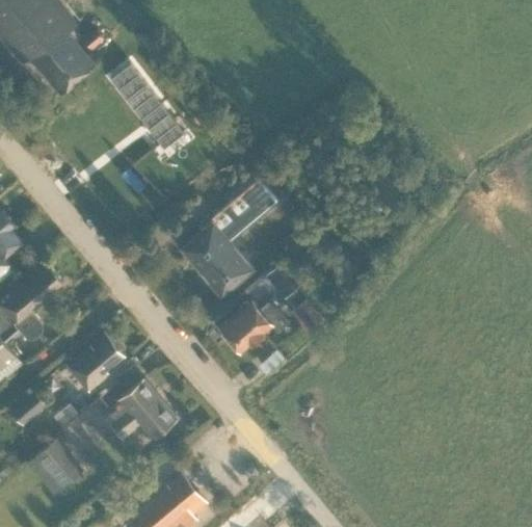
[(31,58),(61,95),(96,66),(69,34),(77,27),(54,0),(0,0),(0,40),(23,67),(31,58)]
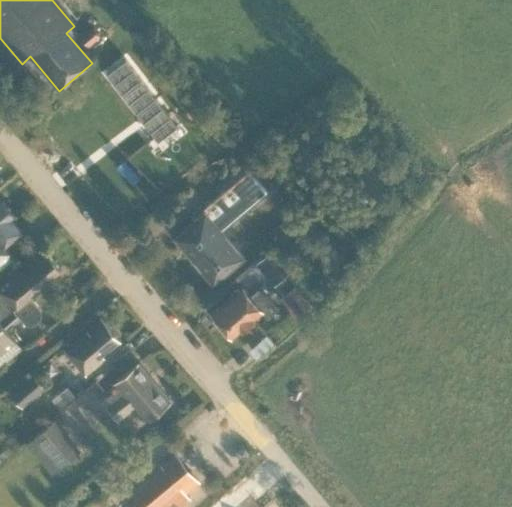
[(81,41),(88,49),(100,39),(93,31),(81,41)]
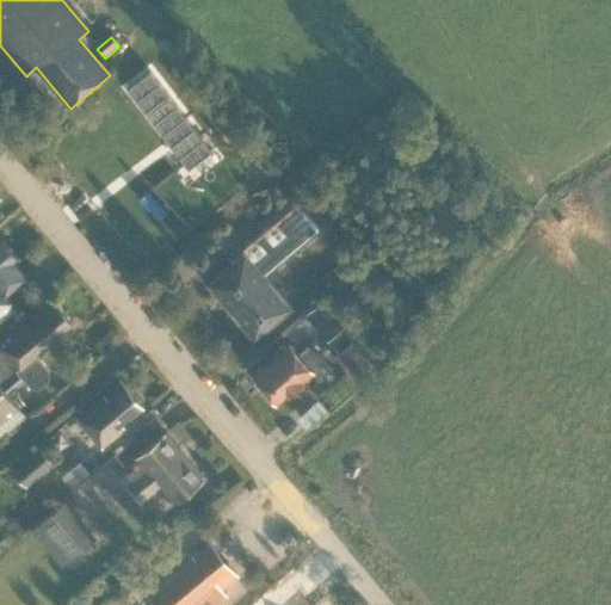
[(189,172),(211,154),(150,74),(128,91),(189,172)]
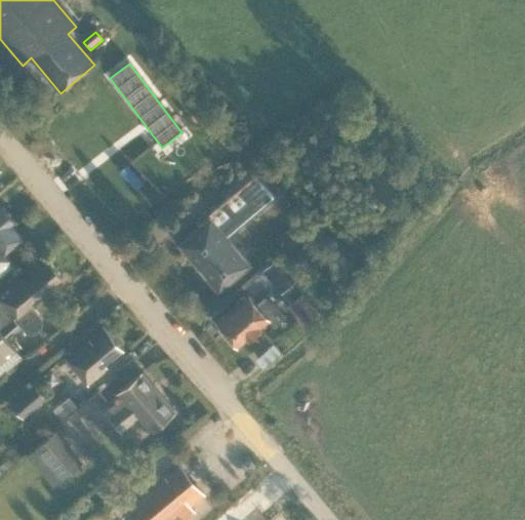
[(246,235),(240,240),(210,204),(193,220),(200,229),(179,246),(218,292),(250,267),(250,266),(263,255),(246,235)]
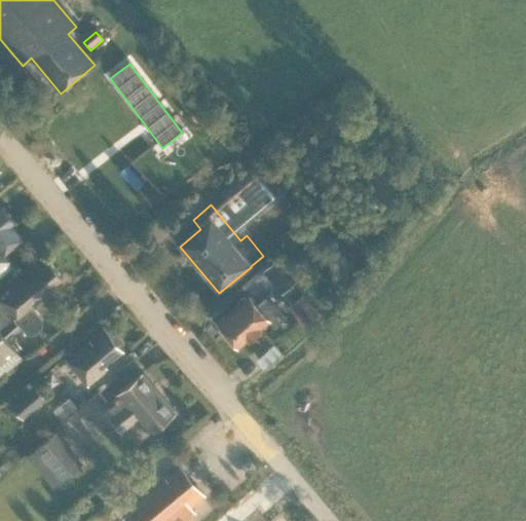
[(15,224),(3,210),(0,212),(0,273),(11,265),(12,264),(5,256),(23,242),(11,227),(15,224)]
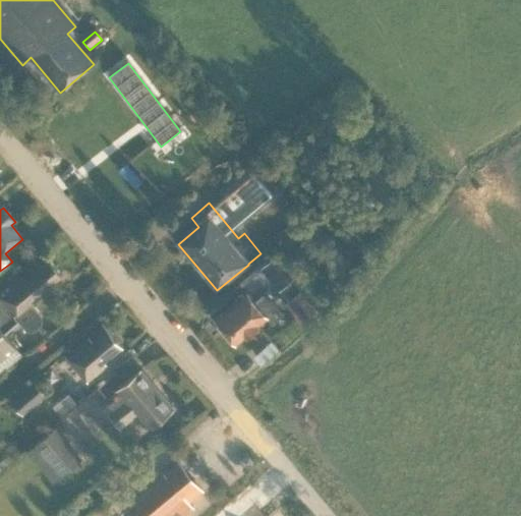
[(273,262),(263,270),(281,293),(292,285),(273,262)]
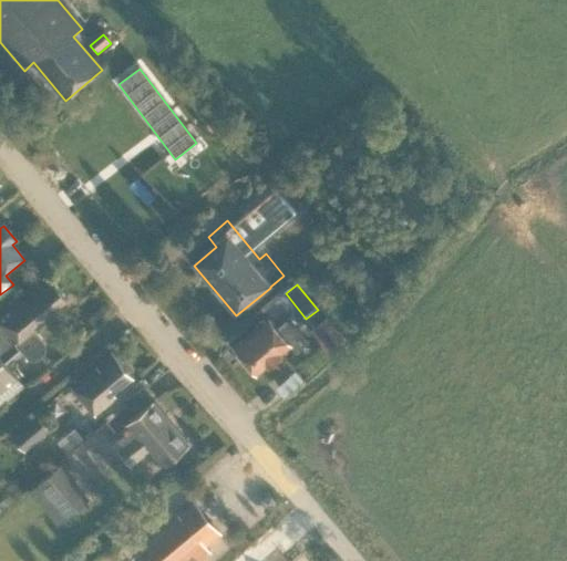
[(45,345),(34,332),(45,322),(48,325),(61,314),(58,310),(68,302),(53,286),(47,292),(42,287),(23,303),(22,301),(0,320),(0,407),(24,387),(6,364),(21,351),(28,361),(38,361),(45,355),(45,345)]
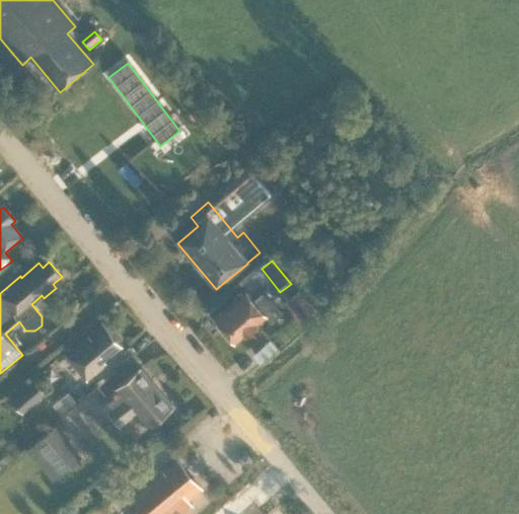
[(11,262),(0,270),(0,278),(15,267),(11,262)]
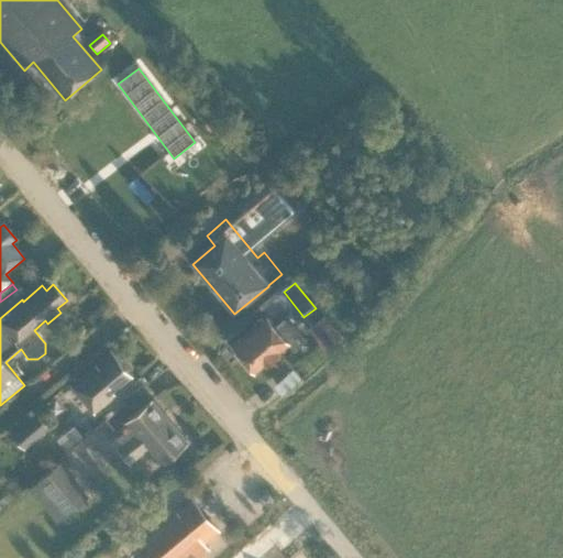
[(275,329),(267,319),(233,348),(255,374),(266,365),(266,367),(279,356),(278,354),(288,347),(305,365),(328,346),(318,334),(308,342),(294,325),(290,328),(285,321),(275,329)]
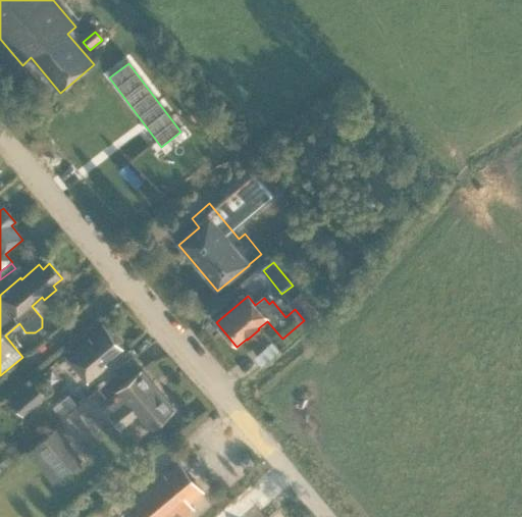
[(66,360),(88,385),(108,368),(105,365),(123,350),(103,326),(89,339),(90,341),(66,360)]
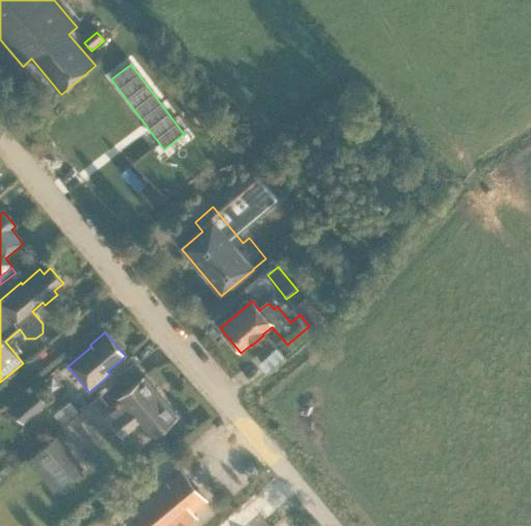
[(117,409),(106,418),(112,425),(122,438),(140,423),(152,438),(177,417),(144,379),(120,399),(123,404),(121,406),(117,409)]
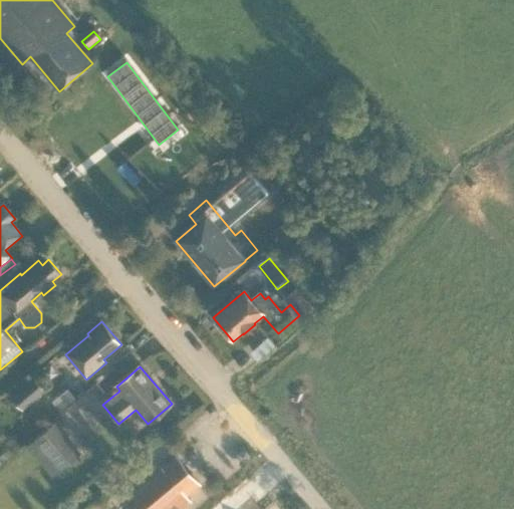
[(33,377),(10,397),(23,413),(46,393),(33,377)]
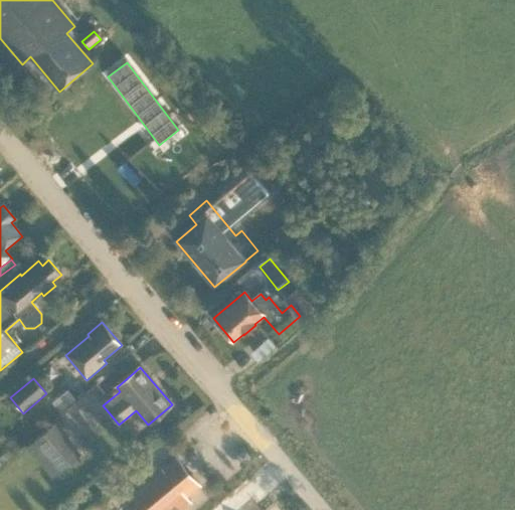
[(34,442),(59,473),(81,455),(55,423),(34,442)]
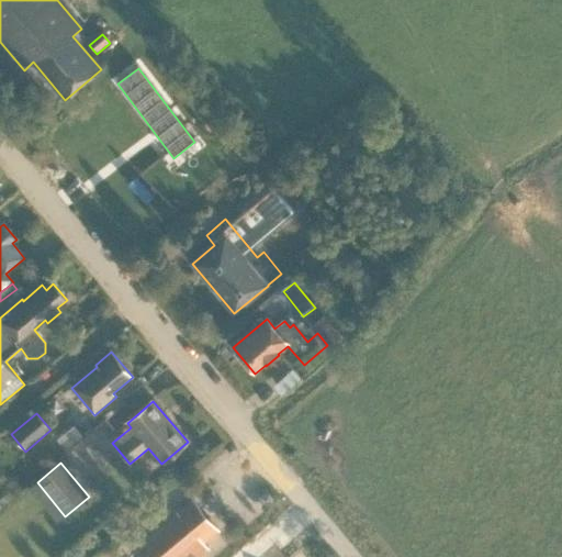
[(218,533),(192,502),(177,514),(181,519),(136,556),(200,556),(209,549),(204,544),(218,533)]
